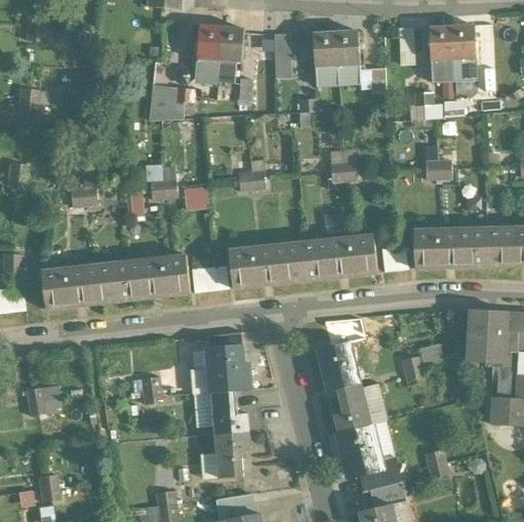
[(138,0),(148,1),(148,6),(180,8),(180,0),(138,0)]
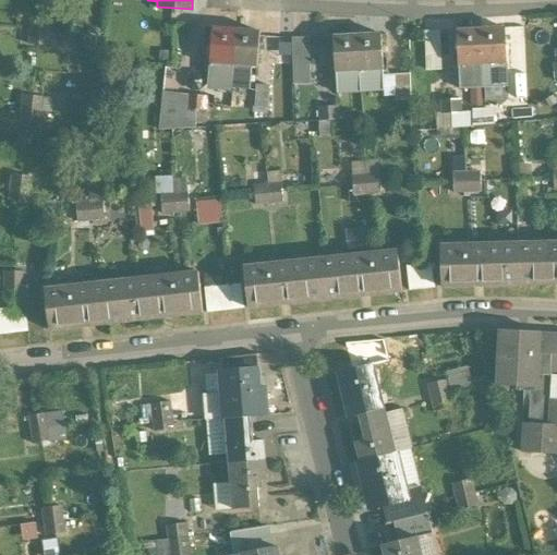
[(234,28),(212,27),(208,61),(214,62),(232,63),(234,28)]
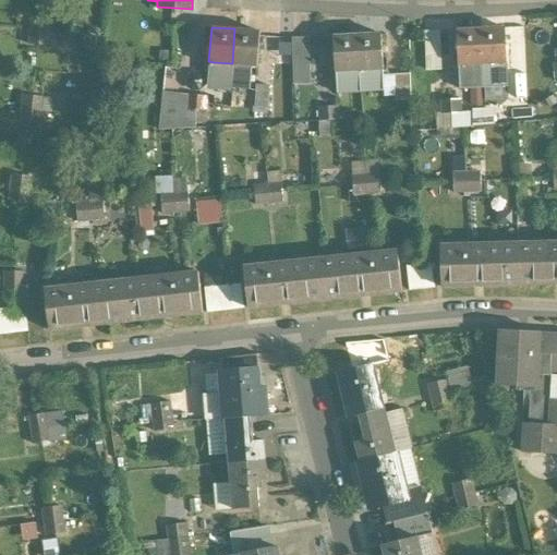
[(503,27),(479,28),(481,62),(499,62),(504,61),(503,27)]
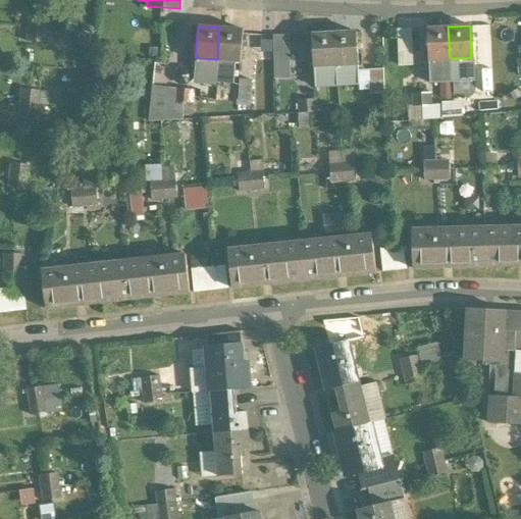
[(242,29),(219,27),(217,59),(216,68),(215,72),(232,73),(233,60),(239,61),(242,29)]
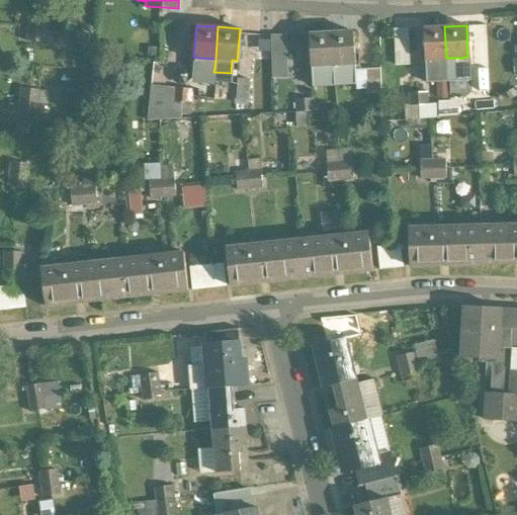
[(444,26),(423,27),(424,60),(446,58),(444,26)]
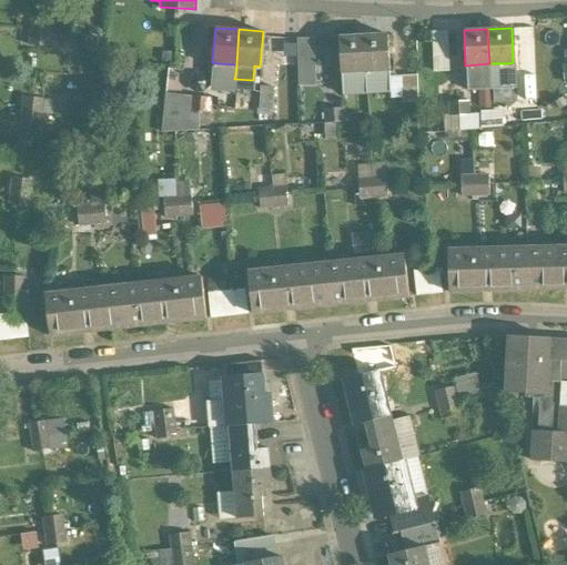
[(445,31),(431,32),(432,57),(446,56),(445,31)]
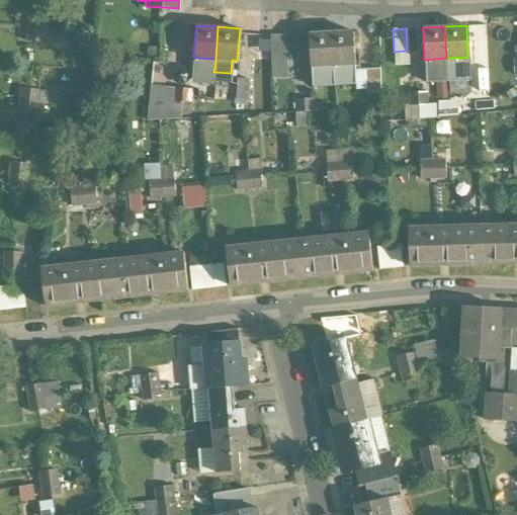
[(259,40),(259,51),(270,50),(271,75),(288,74),(287,29),(269,30),(269,39),(259,40)]
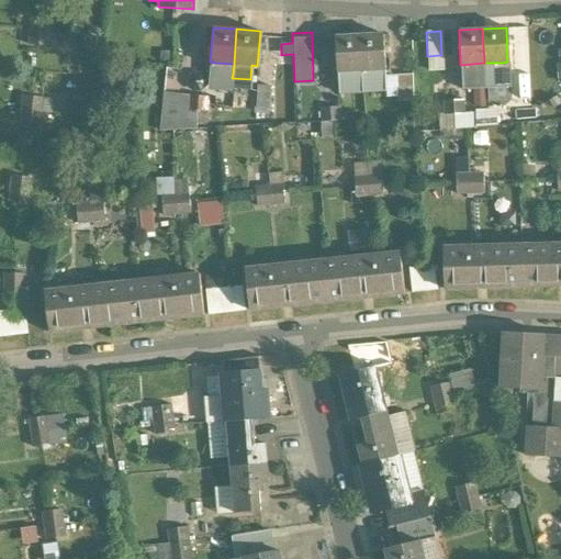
[(382,34),(358,35),(360,69),(383,68),(382,34)]
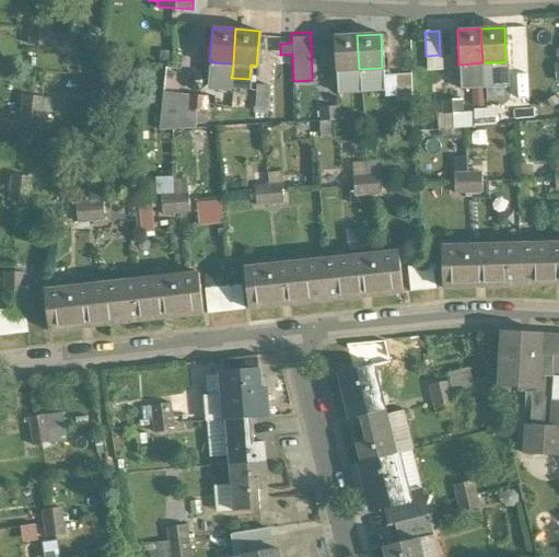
[(357,35),(334,36),(337,92),(360,91),(359,69),(357,35)]
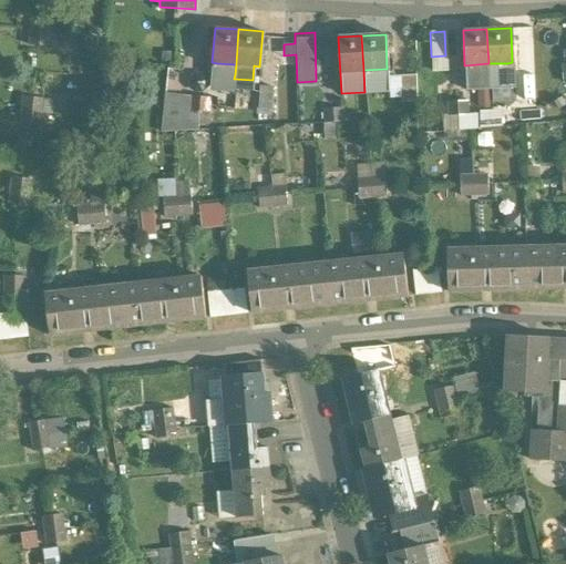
[(236,64),(217,63),(216,73),(235,74),(236,64)]
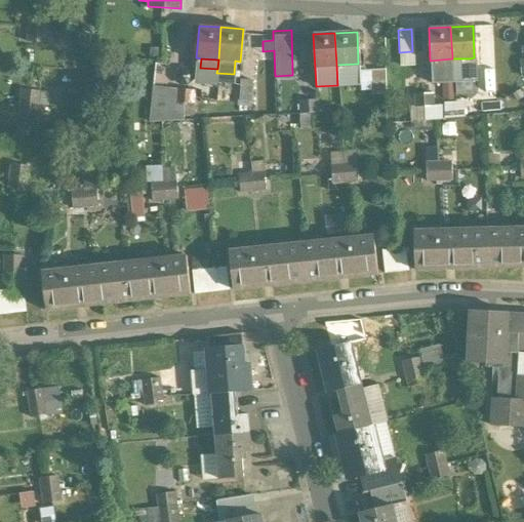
[(452,58),(430,61),(431,82),(453,81),(452,58)]
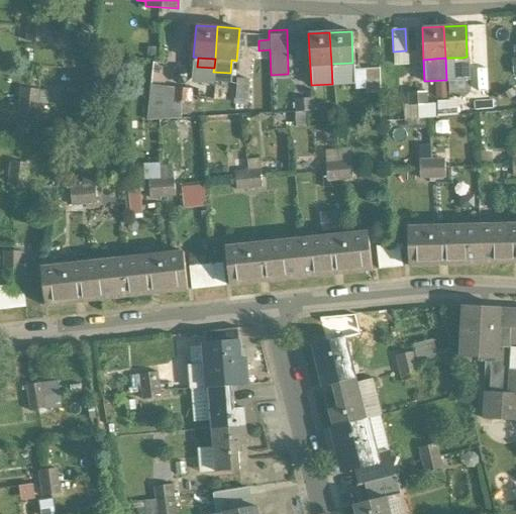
[(462,58),(445,58),(446,80),(463,79),(462,58)]
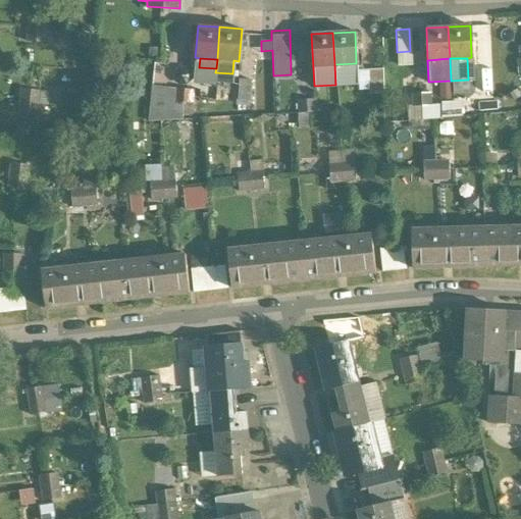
[(249,81),(237,80),(235,99),(247,100),(249,81)]
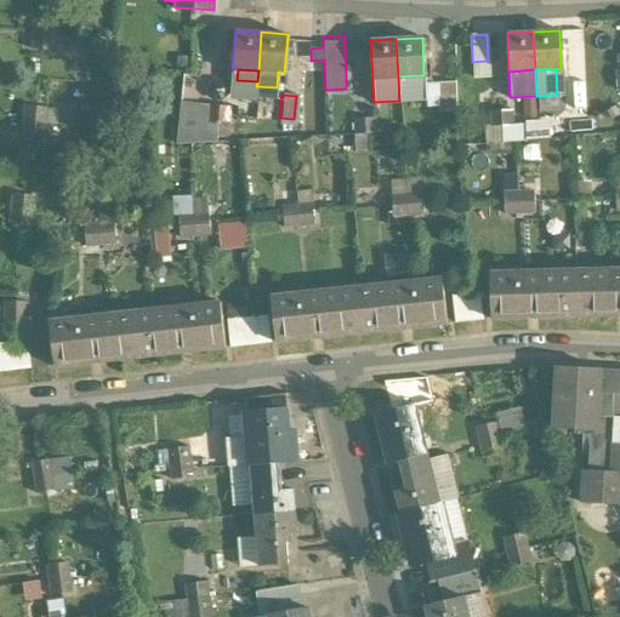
[(45,106),(23,104),(20,133),(41,136),(45,106)]
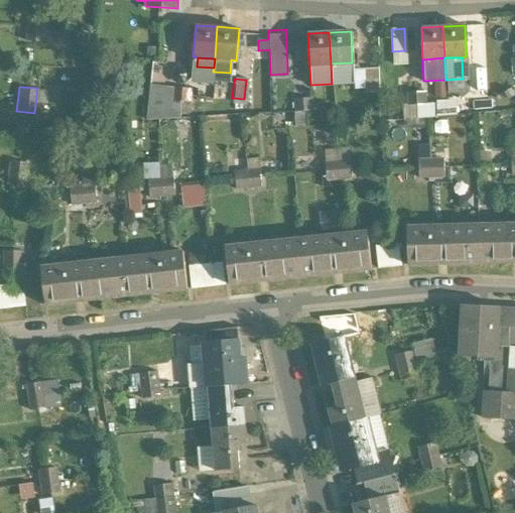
[(180,88),(171,87),(170,100),(180,100),(180,88)]
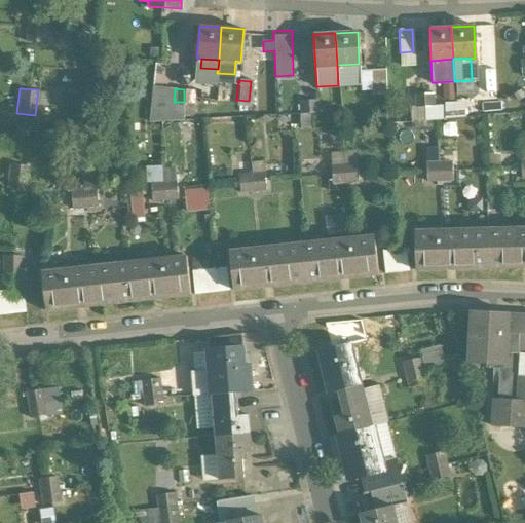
[(194,89),(184,89),(184,102),(193,103),(194,89)]
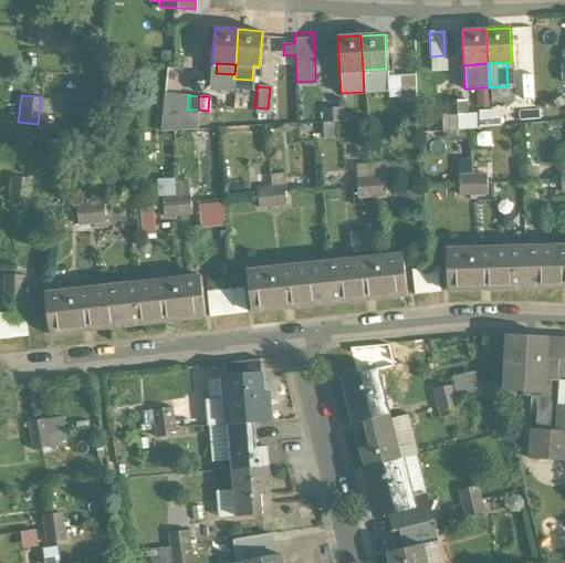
[(456,100),(446,102),(446,114),(456,114),(456,100)]
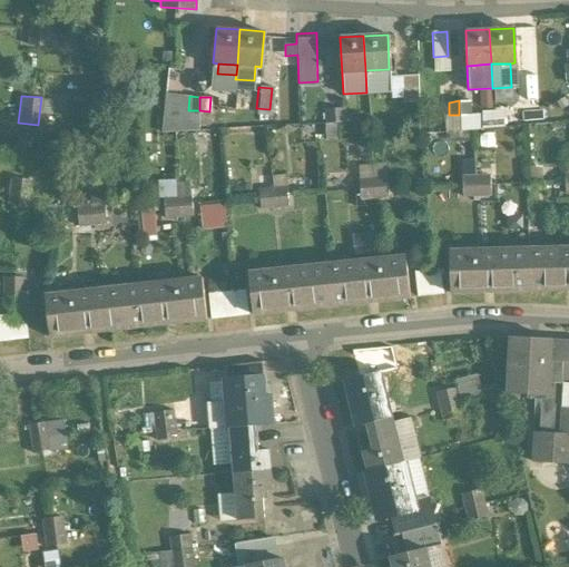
[(469,100),(459,100),(459,115),(469,114),(469,100)]
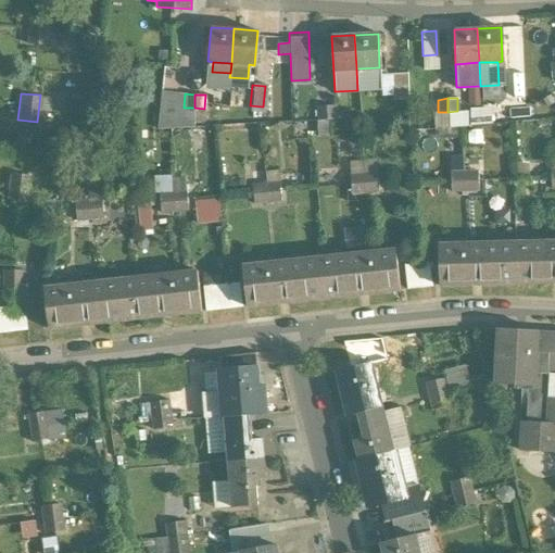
[(325,104),(315,105),(316,120),(326,118),(325,104)]
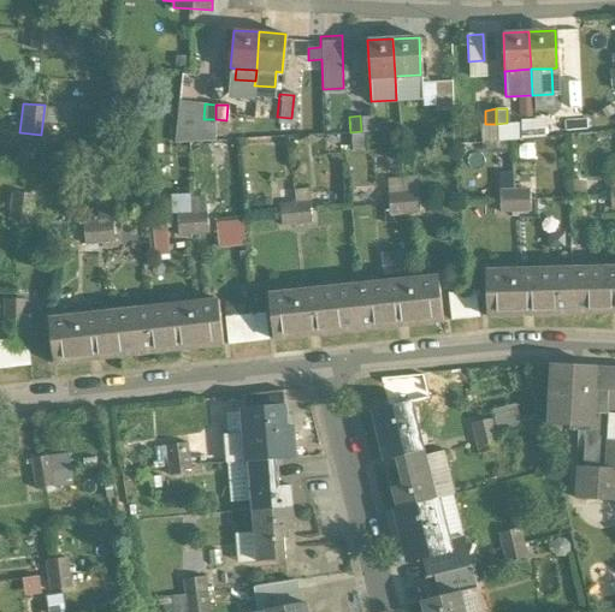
[(371,116),(360,116),(361,131),(372,130),(371,116)]
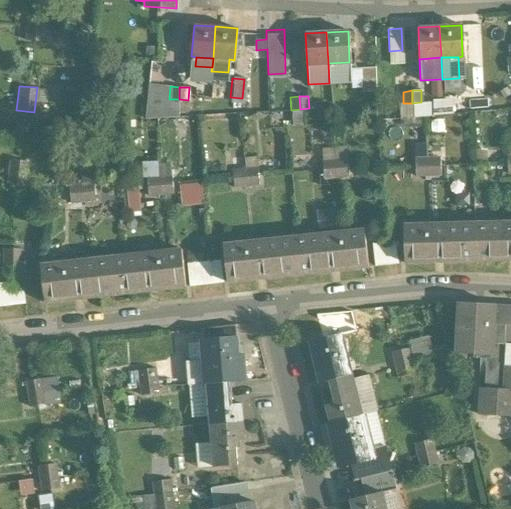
[(440,157),(415,158),(415,175),(440,174),(440,157)]
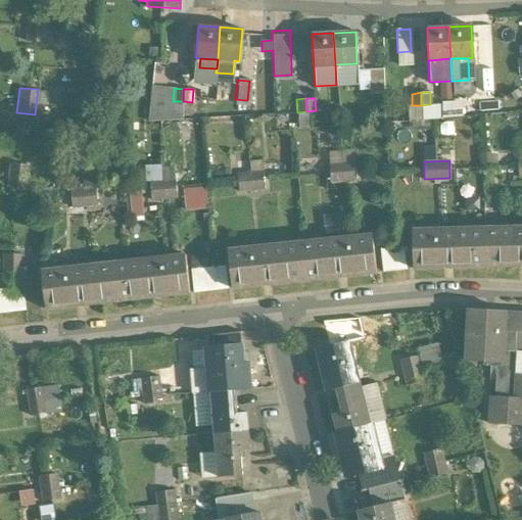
[(27,163),(10,161),(6,187),(24,189),(27,163)]
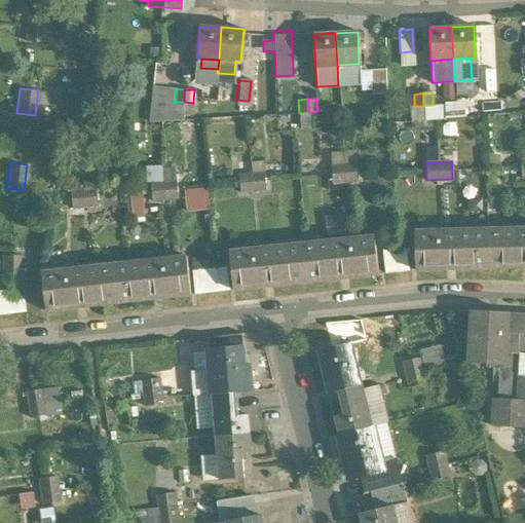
[(357,162),(331,164),(333,184),(358,182),(357,162)]
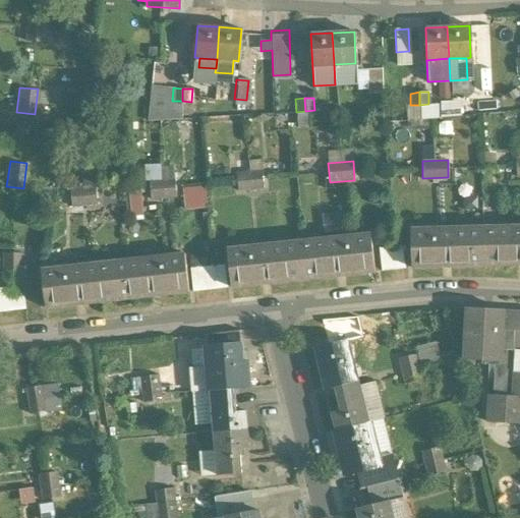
[(262,169),(236,171),(238,190),(264,188),(262,169)]
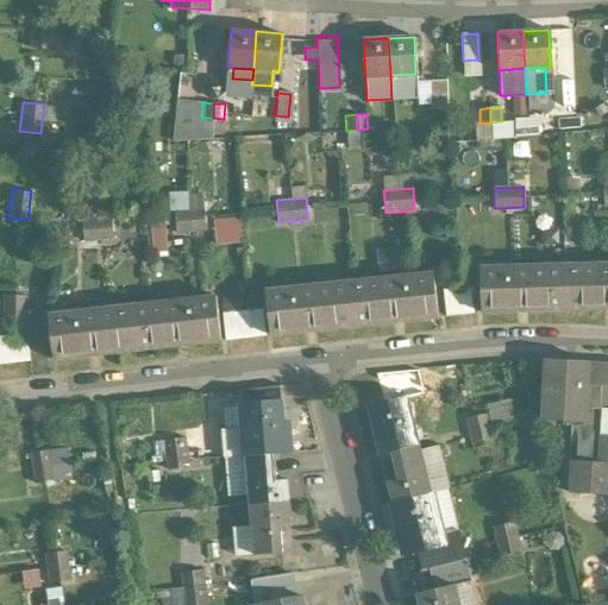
[(204,207),(174,210),(176,231),(206,228),(204,207)]
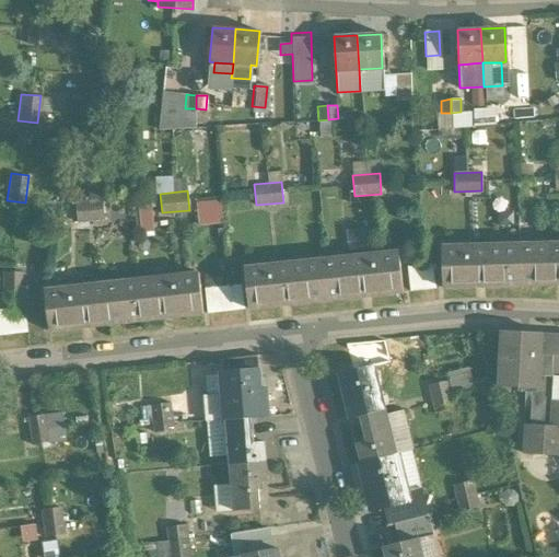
[(221,194),(196,195),(197,221),(222,219),(221,194)]
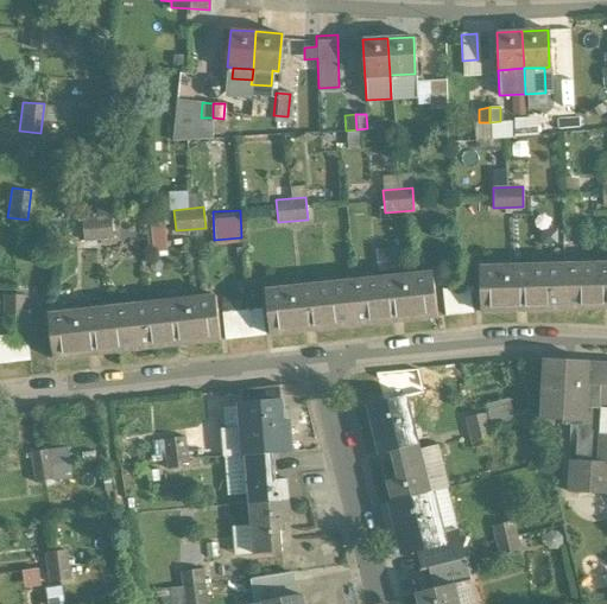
[(112,216),(82,218),(83,240),(113,237),(112,216)]
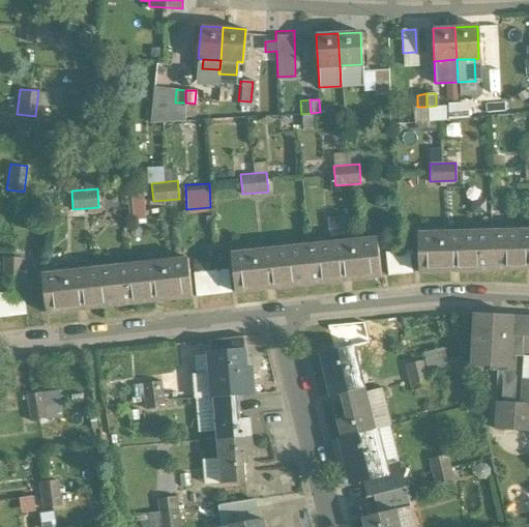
[(528,229),(491,231),(491,268),(528,266),(528,229)]
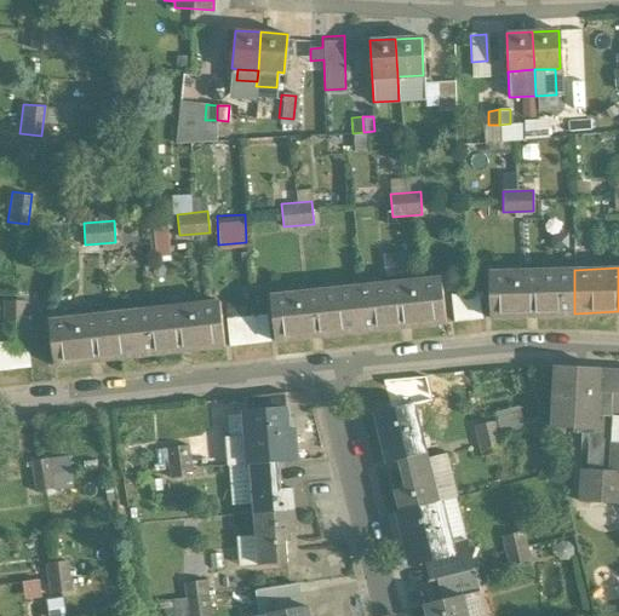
[(574,270),(488,272),(491,316),(574,314),(574,270)]
